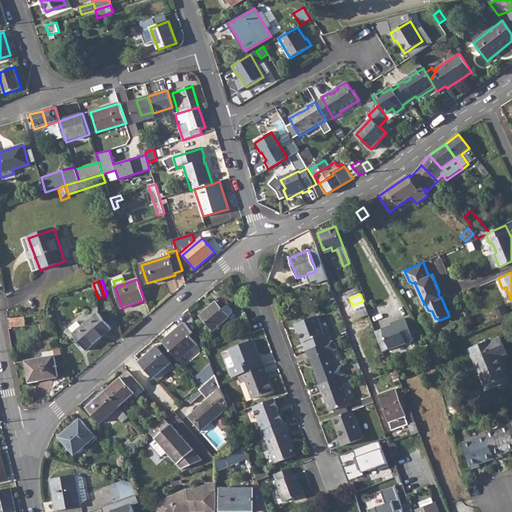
[(363,301),(352,305),(358,319),(368,315),(363,301)]
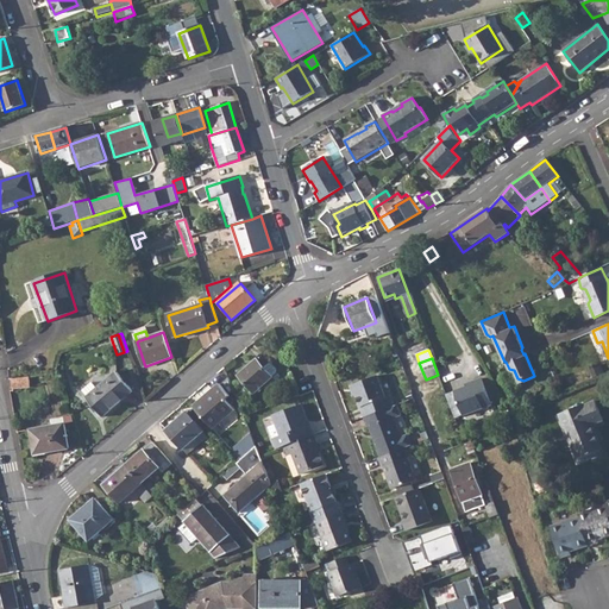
[(257,359),(239,376),(255,394),(277,372),(278,368),(272,362),(268,362),(263,366),(257,359)]
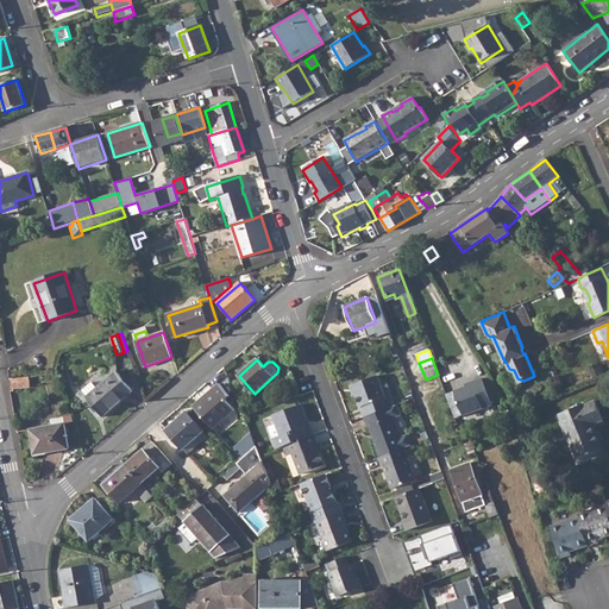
[(117,372),(87,399),(104,416),(133,390),(117,372)]
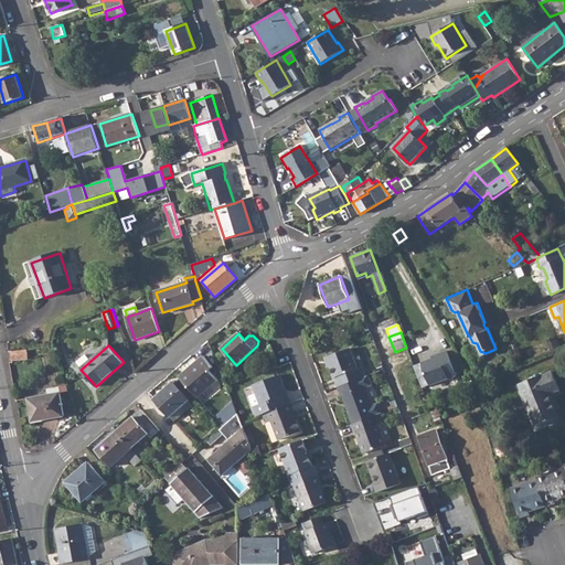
[(29,349),(12,351),(13,361),(30,359),(29,349)]
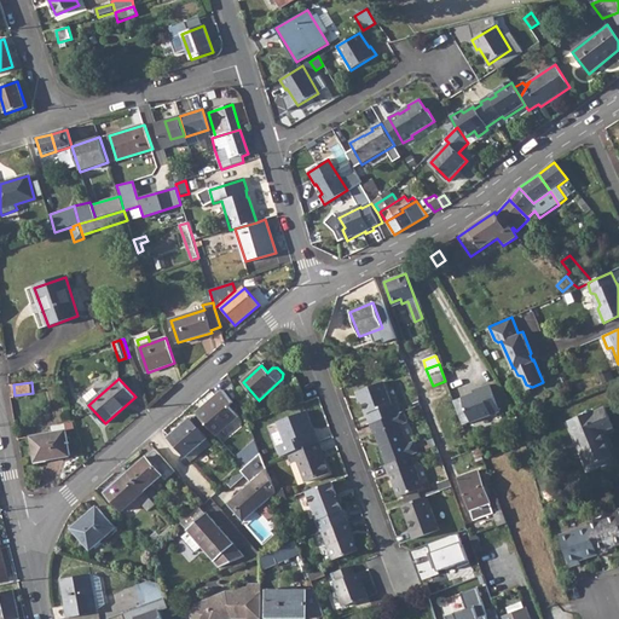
[(382,382),(359,391),(363,399),(360,400),(370,423),(399,411),(395,403),(391,404),(382,382)]
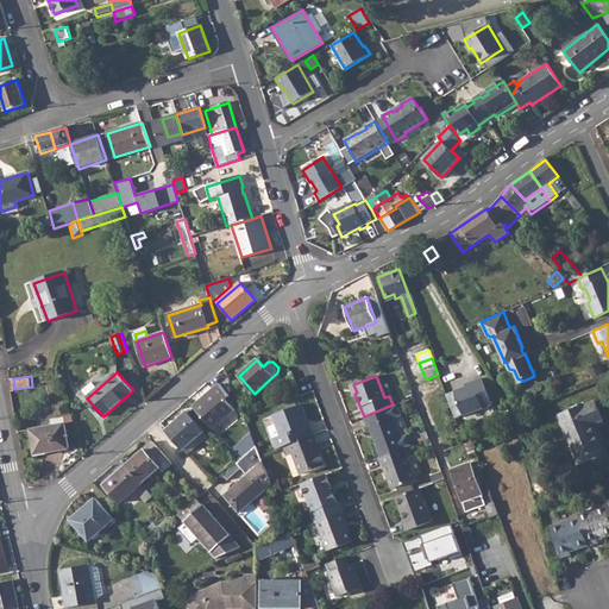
[(473,384),(453,393),(462,415),(490,405),(482,380),(472,383),(473,384)]
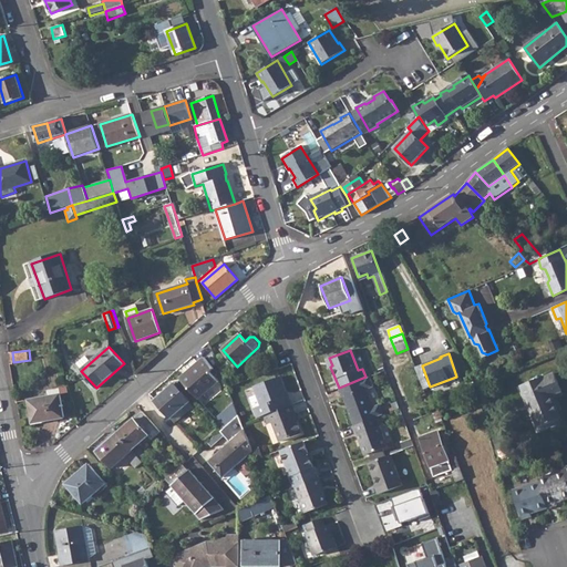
[(204,358),(181,379),(197,399),(218,381),(210,372),(214,369),(204,358)]
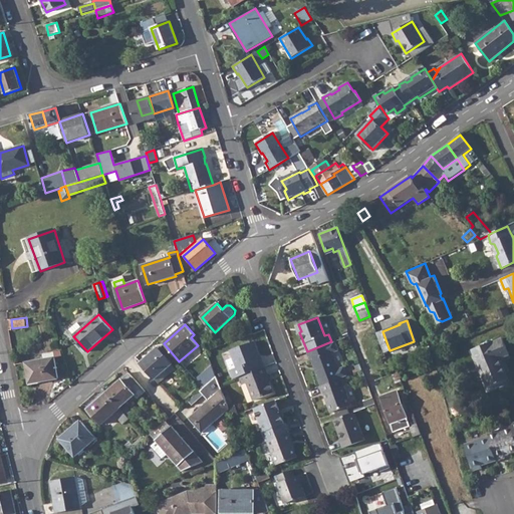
[(207,330),(201,335),(205,340),(211,335),(207,330)]
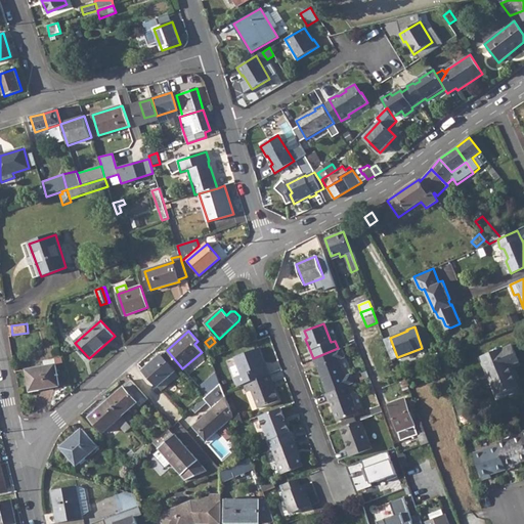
[(390,338),(384,340),(391,359),(397,357),(390,338)]
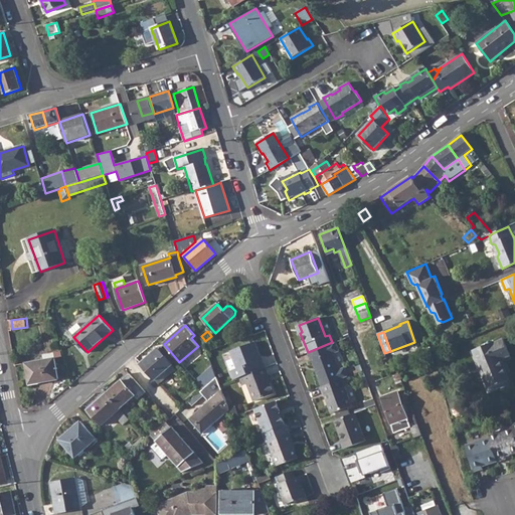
[(502,338),(473,350),(488,387),(509,379),(501,358),(509,354),(502,338)]
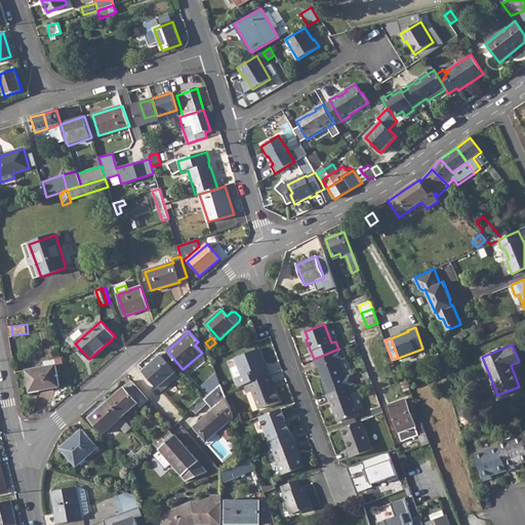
[(338,349),(314,359),(317,367),(318,367),(327,393),(349,386),(355,384),(352,374),(346,376),(338,359),(345,357),(341,349),(338,349)]
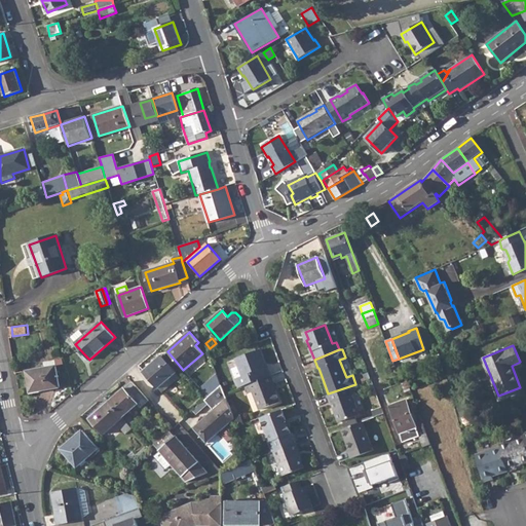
[(233,369),(240,387),(248,384),(271,375),(268,367),(267,368),(261,350),(237,359),(240,366),(233,369)]
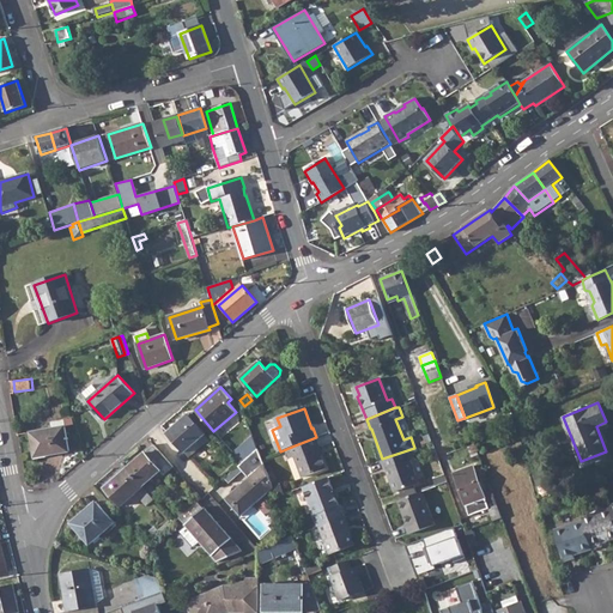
[(188,414),(168,434),(189,457),(210,441),(188,414)]
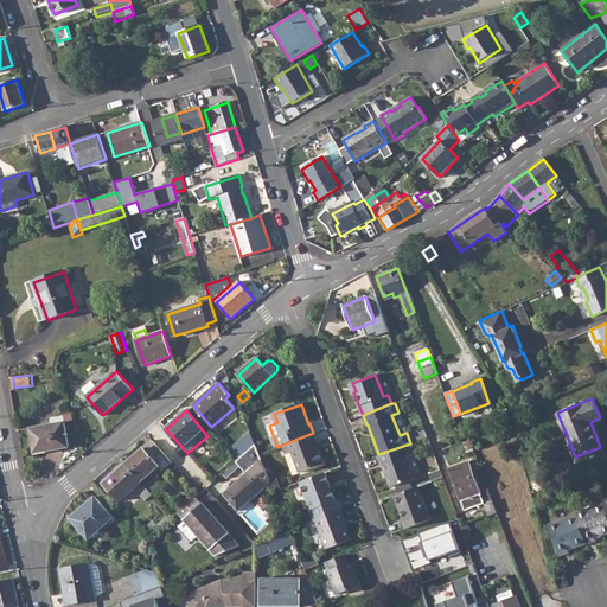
[(64,422),(31,429),(36,453),(69,447),(64,422)]
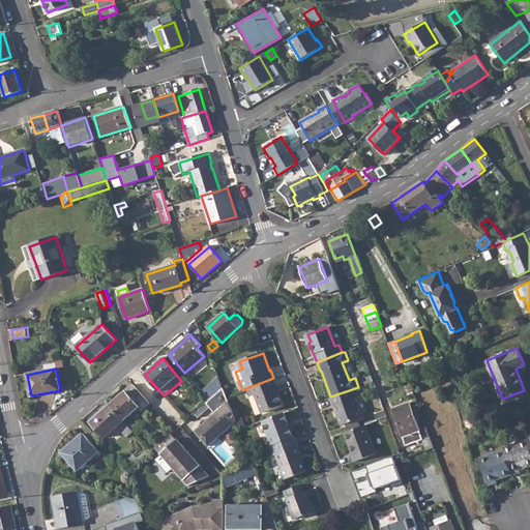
[(218,377),(201,391),(209,401),(223,388),(218,377)]
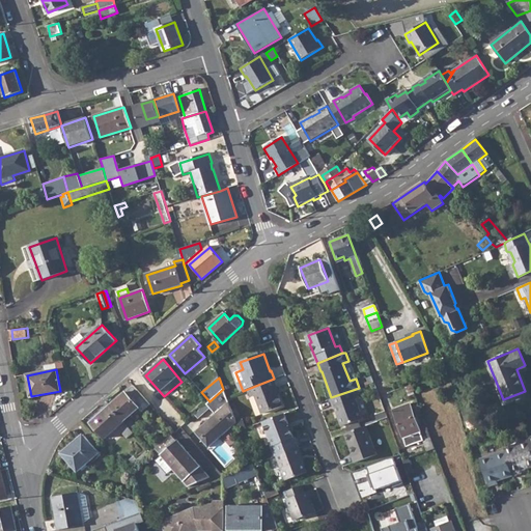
[(274,379),(250,388),(253,397),(257,395),(264,414),(283,406),(276,388),(278,388),(274,379)]
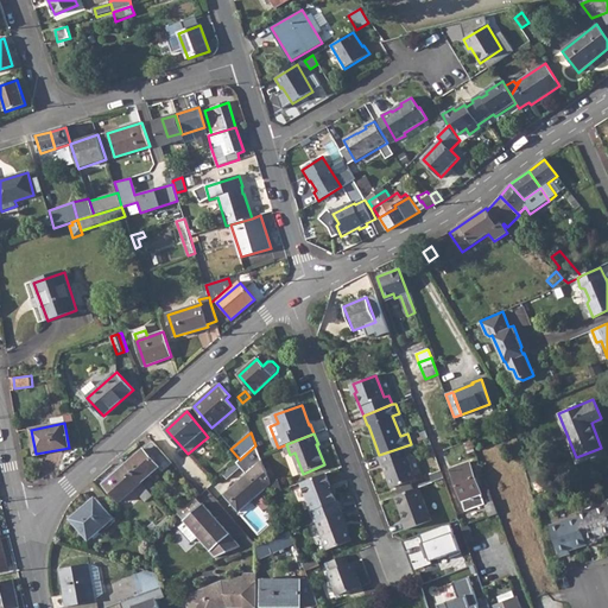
[(152,442),(126,464),(143,483),(160,468),(163,472),(172,463),(152,442)]
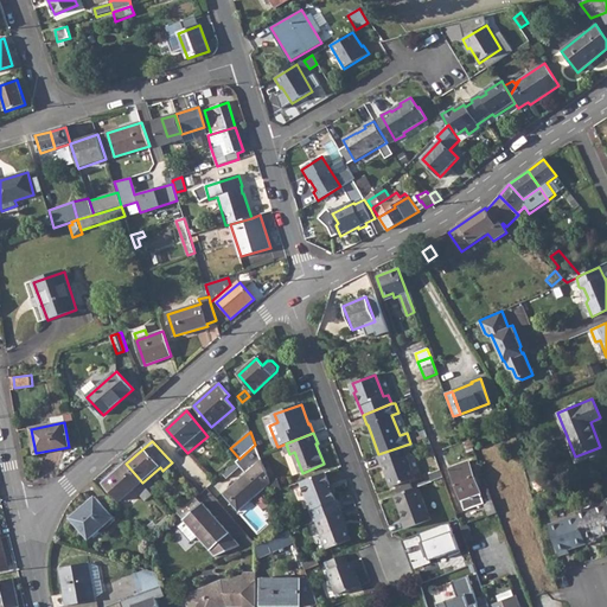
[(240,459),(236,461),(247,473),(224,493),(238,510),(270,483),(260,454),(255,445),(240,459)]
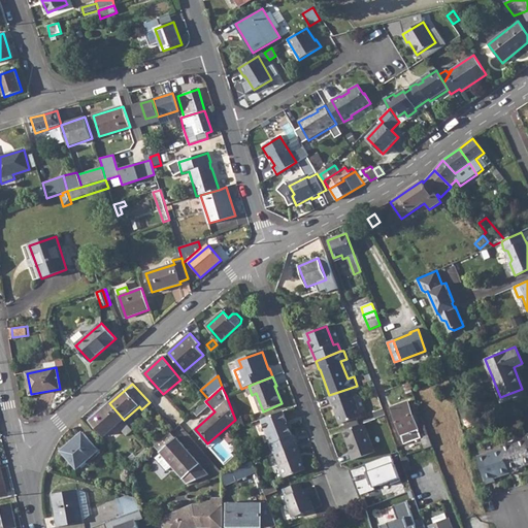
[(329,395),(328,396),(331,404),(333,404),(340,423),(344,421),(357,416),(360,415),(354,396),(355,396),(351,388),(329,395)]
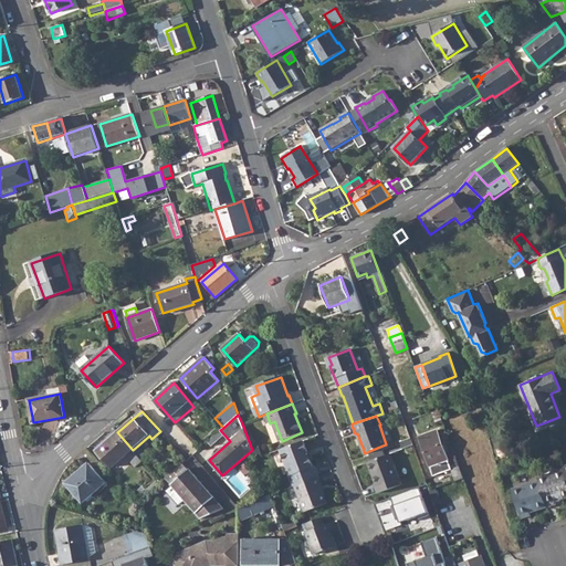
[(433,475),(450,470),(451,469),(437,429),(418,437),(433,475)]
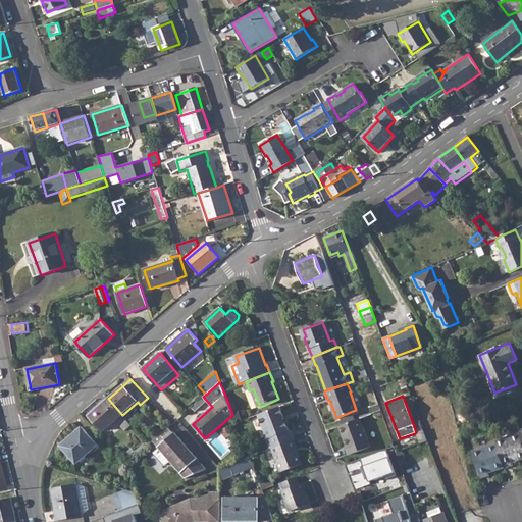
[(122,415),(108,399),(90,416),(103,431),(122,415)]
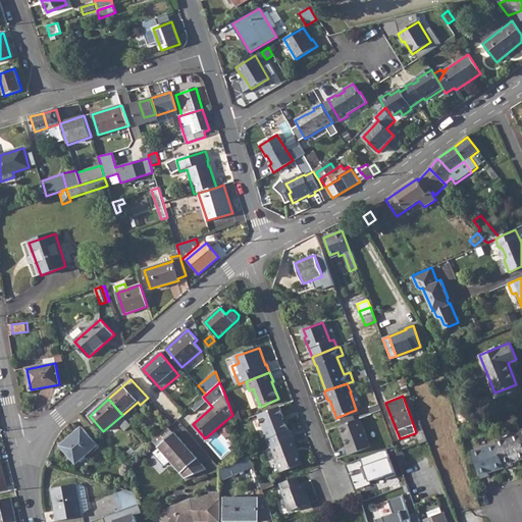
[(377,403),(368,407),(370,414),(380,410),(377,403)]
